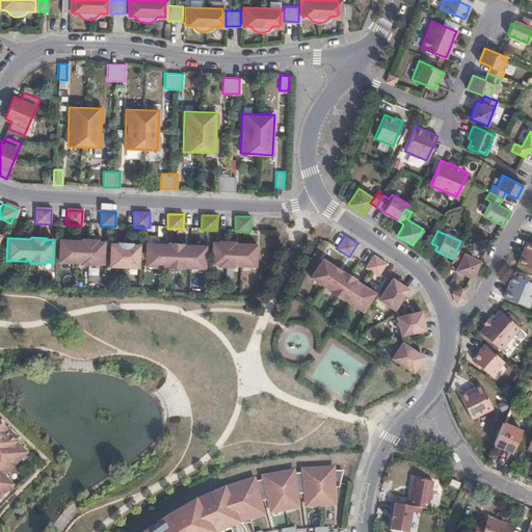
[(104,264),(104,241),(97,241),(97,240),(81,239),(81,241),(59,240),(58,263),(81,263),(81,265),(97,265),(97,263),(104,264)]
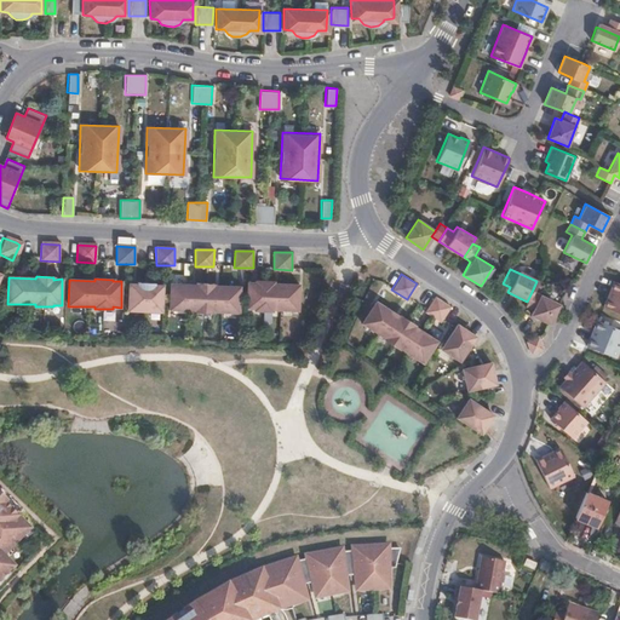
[(369,290),(379,292),(382,282),(372,279),(369,290)]
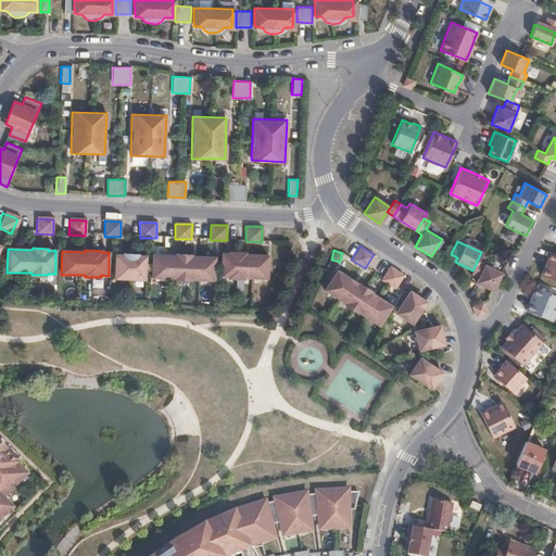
[(238,278),(257,253),(245,253),(245,251),(229,251),(229,252),(223,252),(222,276),(228,276),(228,278),(238,278)]
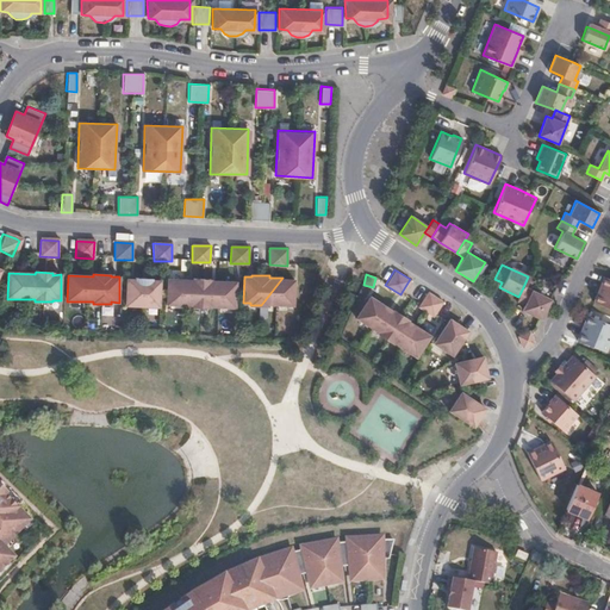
[(592,302),(609,307),(609,279),(603,277),(592,302)]
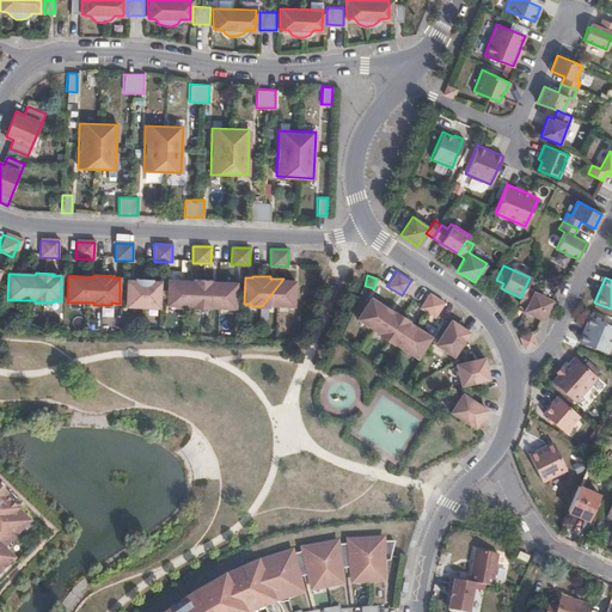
[(160,307),(160,281),(153,281),(153,279),(135,279),(135,281),(127,280),(127,306),(160,307)]
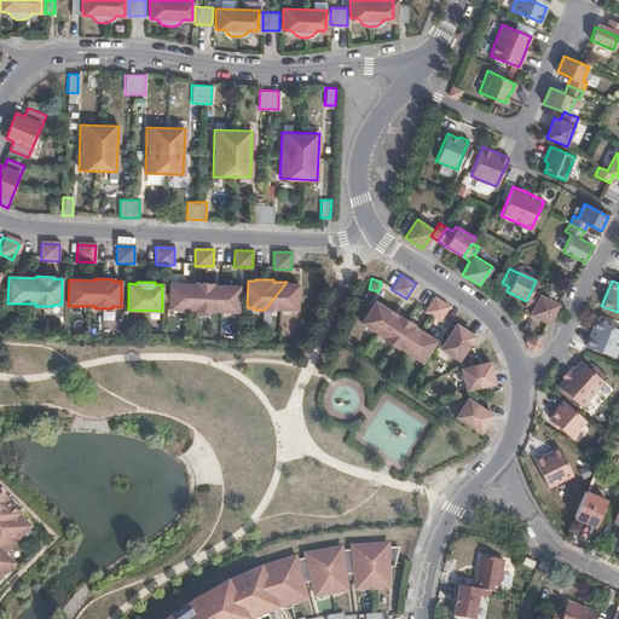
[(238,311),(239,284),(214,284),(213,282),(196,282),(196,284),(169,283),(169,308),(195,310),(195,311),(213,312),(213,310),(238,311)]
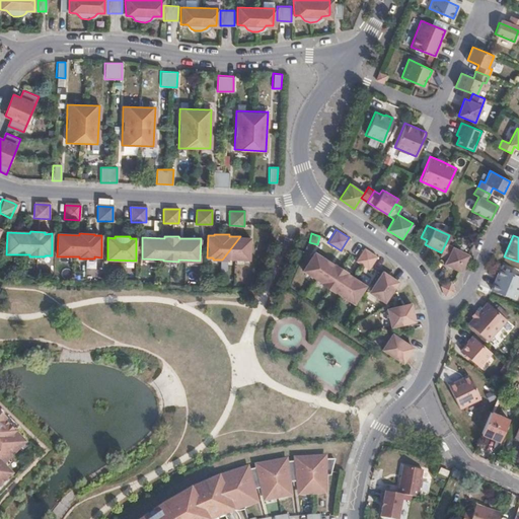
[(250,237),(240,236),(222,260),(228,260),(228,258),(249,258),(250,237)]
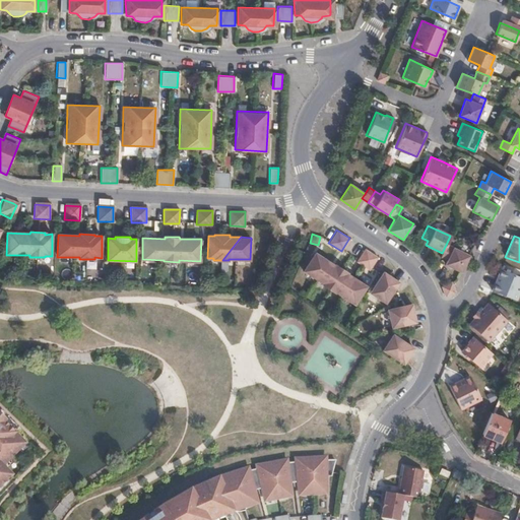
[(444,265),(460,272),(468,256),(446,245),(442,253),(440,257),(446,260),(444,265)]
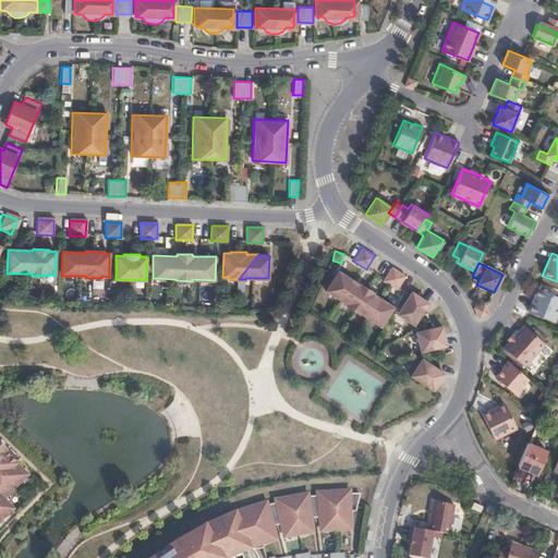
[(396,289),(404,275),(391,266),(383,280),(396,289)]
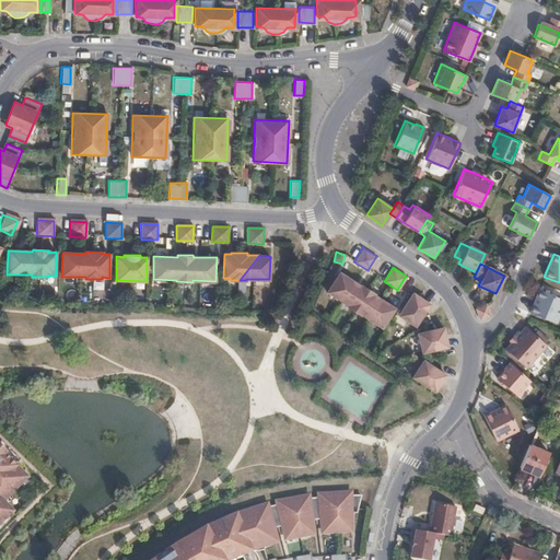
[(382,326),(394,306),(373,293),(374,292),(360,282),(360,284),(338,271),(326,291),(347,304),(346,305),(359,314),(361,313),(382,326)]
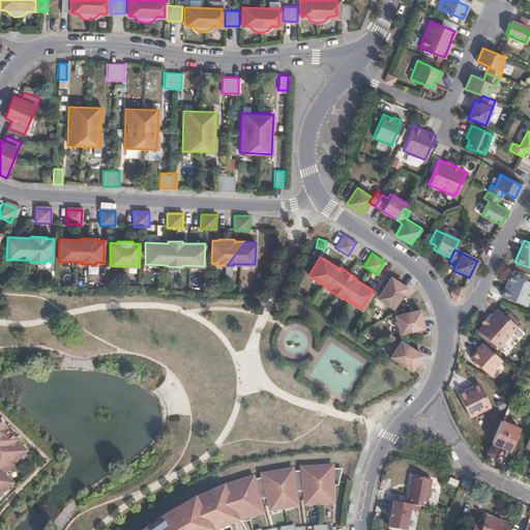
[(525,305),(529,294),(529,282),(509,273),(501,295),(525,305)]
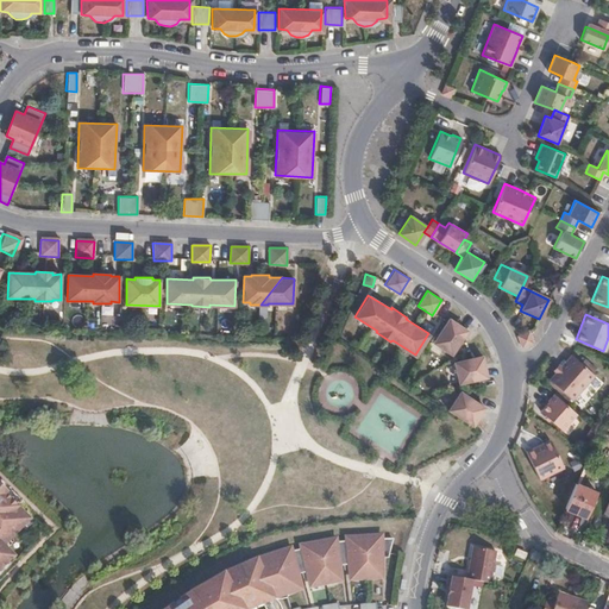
[(451,353),(466,330),(449,316),(432,341),(451,353)]
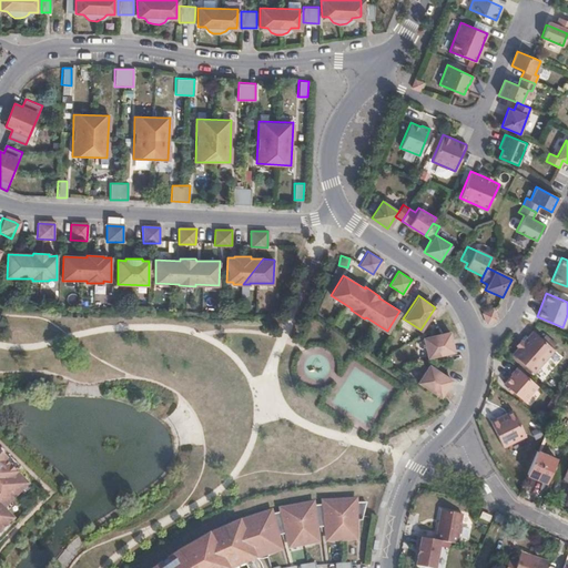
[(427,356),(454,351),(449,330),(423,336),(427,356)]
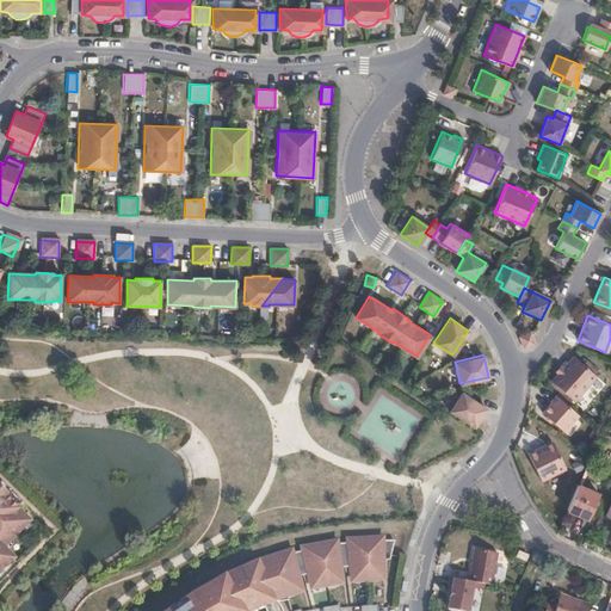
[(573,356),(563,368),(557,374),(551,381),(574,402),(597,376),(573,356)]
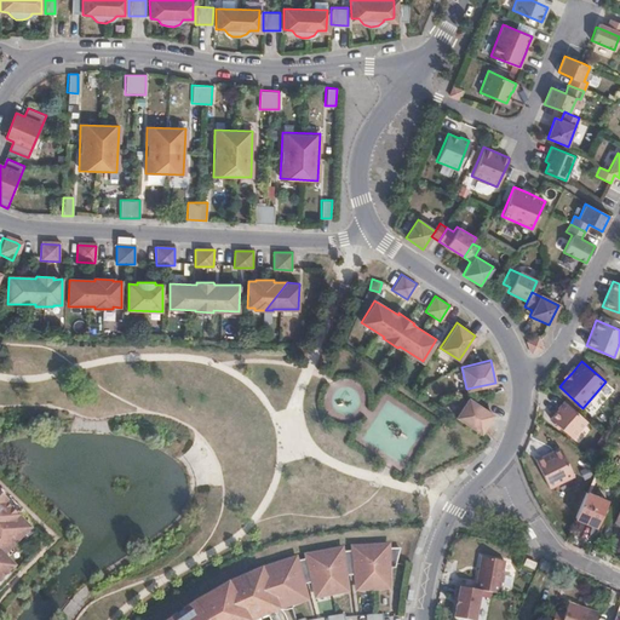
[(455,415),(481,431),(493,414),(468,397),(455,415)]
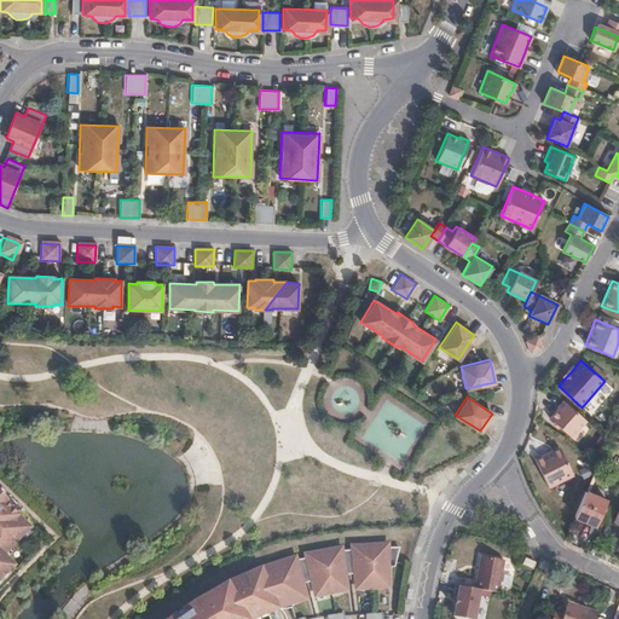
[(571,437),(585,420),(562,399),(556,406),(556,408),(548,417),(571,437)]
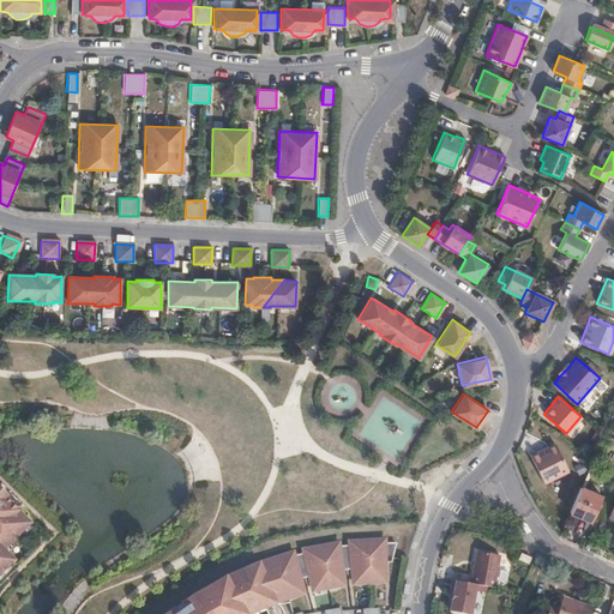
[(539,452),(537,451),(530,456),(543,483),(567,471),(554,443),(546,447),(547,450),(539,452)]
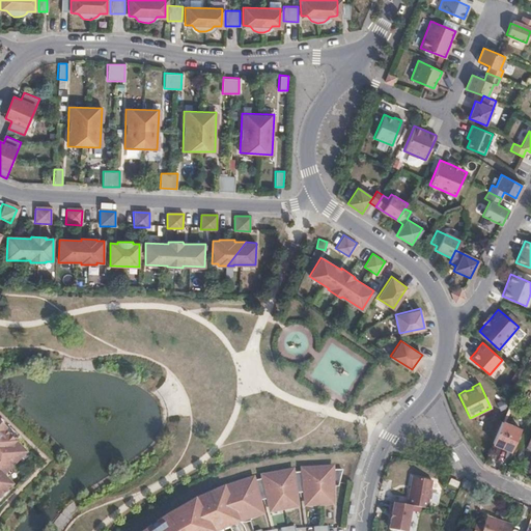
[(520,429),(502,421),(492,444),(510,451),(520,429)]
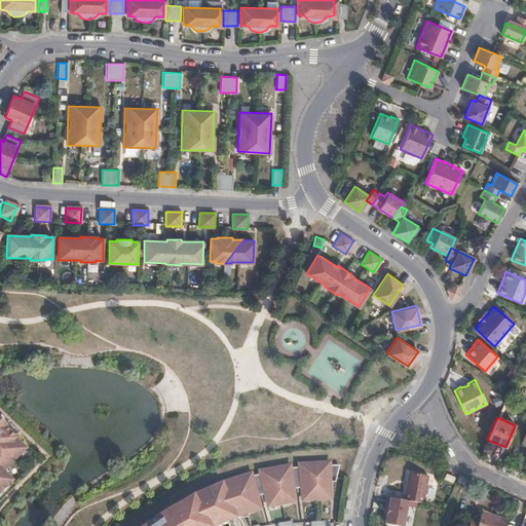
[(0,501),(13,488),(0,475),(0,474),(23,451),(11,440),(16,436),(0,419),(0,501)]
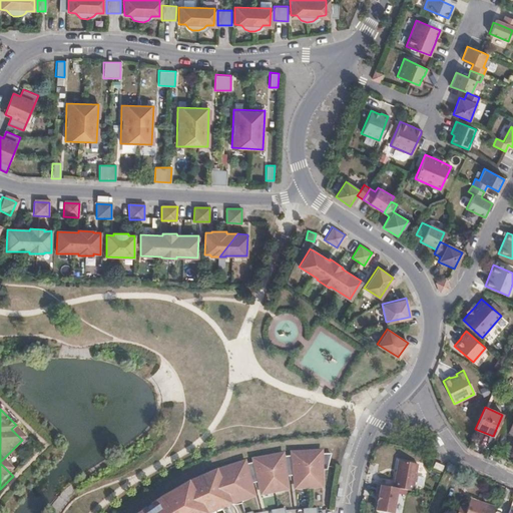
[(290,453),(294,484),(298,483),(305,484),(309,485),(316,482),(321,482),(321,451),(290,453)]
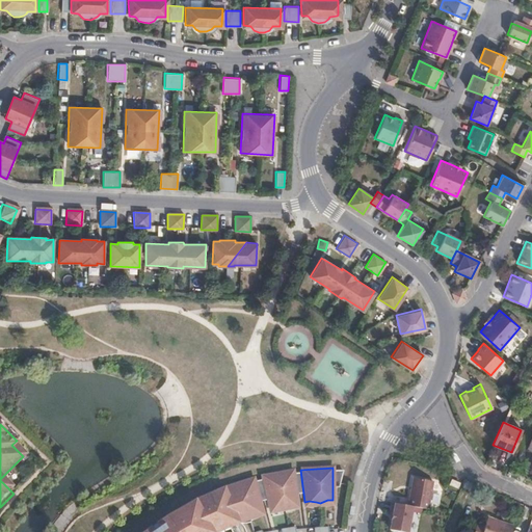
[(293,503),(297,502),(293,471),(261,476),(269,508),(274,507),(282,507),(286,506),(293,503)]
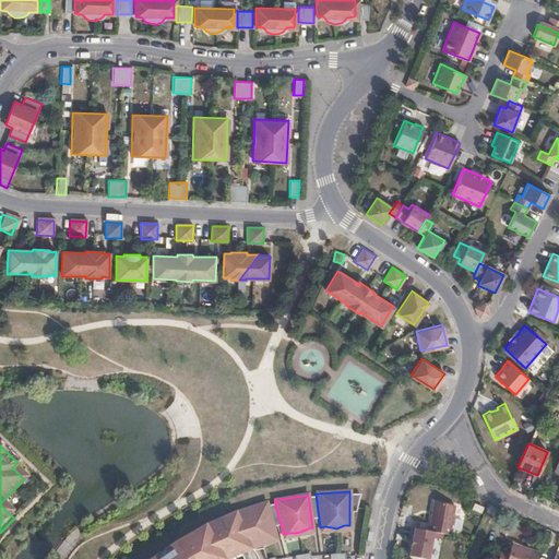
[(475,501),(473,507),(483,511),(485,506),(475,501)]
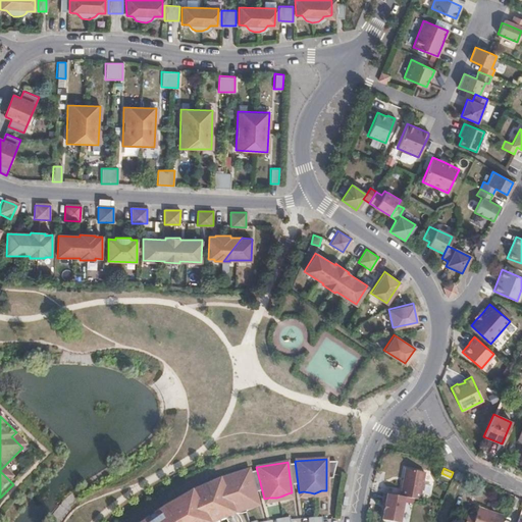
[(405,498),(419,501),(424,472),(405,469),(400,497),(405,498)]
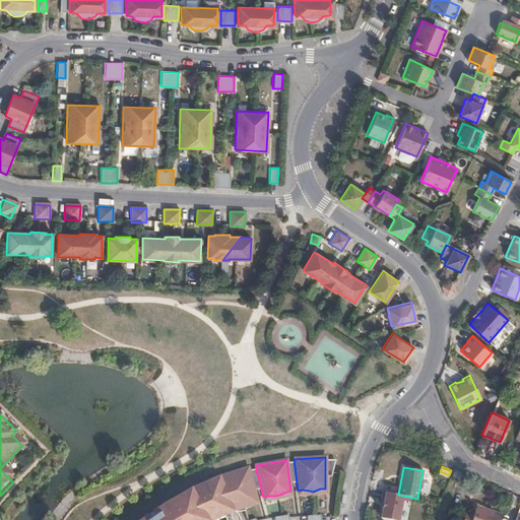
[(248,468),(235,472),(245,503),(256,498),(248,468)]
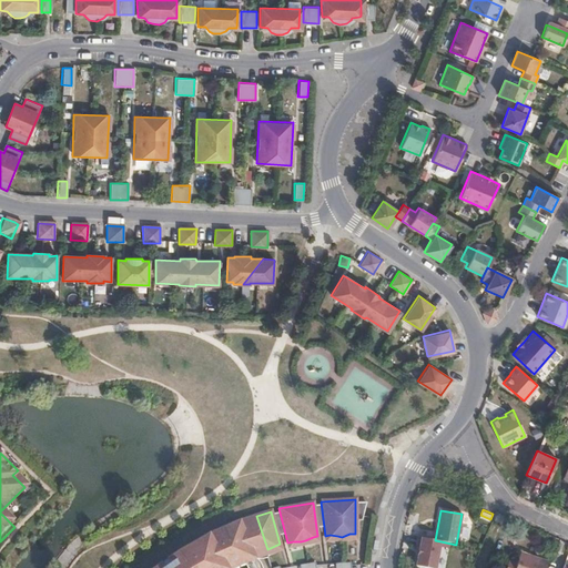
[(267,549),(256,516),(245,519),(223,527),(192,543),(164,560),(154,567),(153,567),(222,567),(224,567),(246,557),(267,549)]
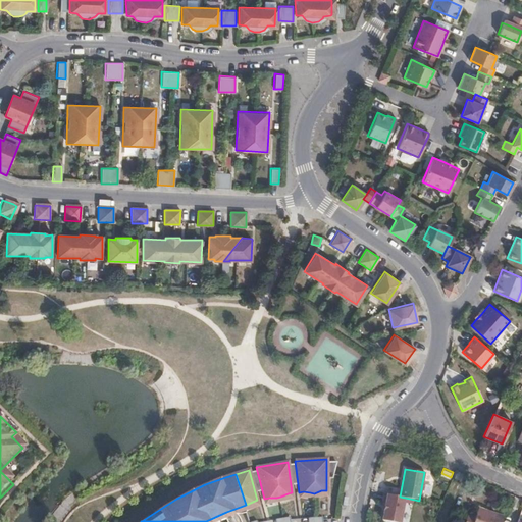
[(400,521),(405,498),(400,497),(384,493),(371,491),(370,501),(382,504),(379,520),(392,521),(400,521)]
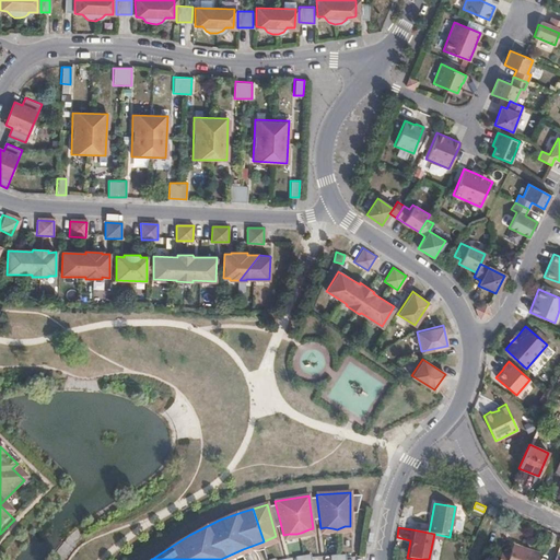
[(537,559),(539,553),(512,544),(505,559),(537,559)]
